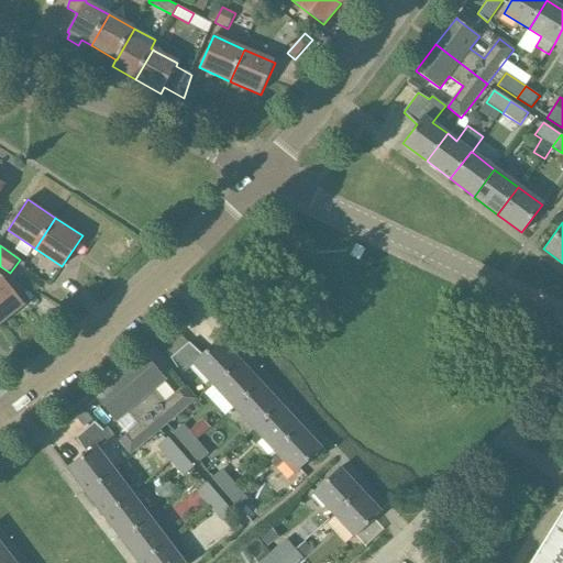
[(36,250),(28,261),(48,277),(57,266),(36,250)]
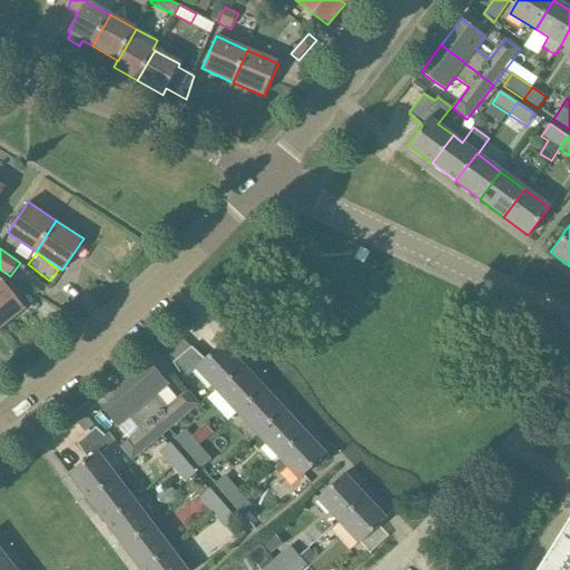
[(0,283),(0,328),(25,310),(3,282),(0,283)]
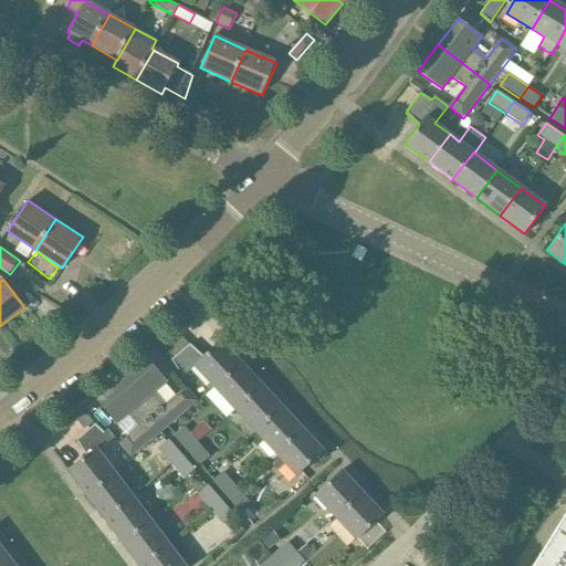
[(190,344),(171,360),(177,369),(182,377),(182,376),(196,365),(217,387),(243,363),(222,341),(202,358),(190,344)]
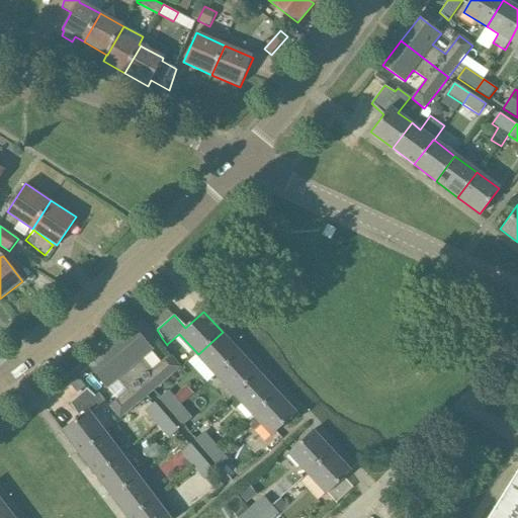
[(112,347),(152,393),(181,366),(171,354),(153,369),(143,358),(154,348),(137,328),(137,327),(112,347)]
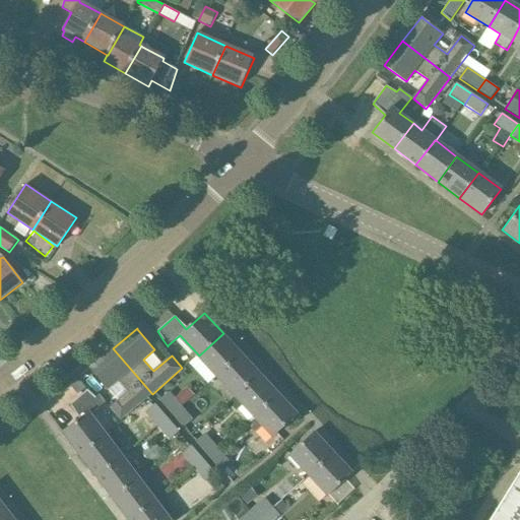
[(223,333),(199,355),(218,376),(242,353),(223,333)]
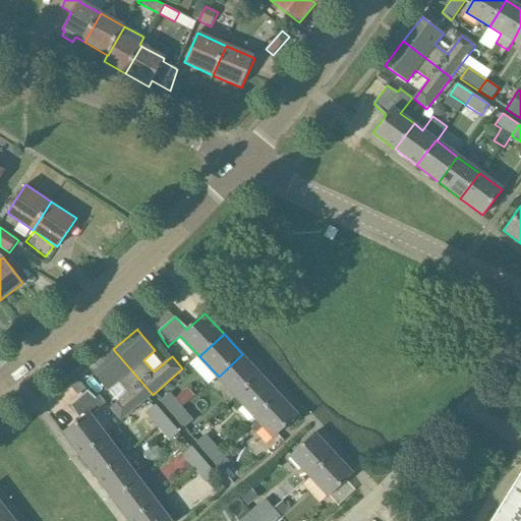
[(153,395),(113,349),(90,368),(91,369),(92,369),(108,390),(119,381),(129,392),(112,408),(122,420),(153,395)]
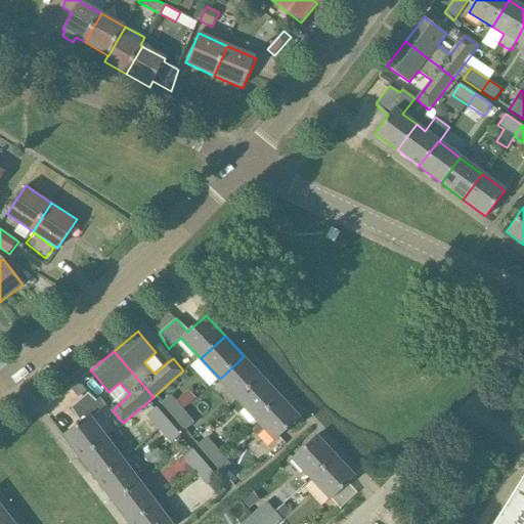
[(244,356),(220,379),(238,399),(263,377),(244,356)]
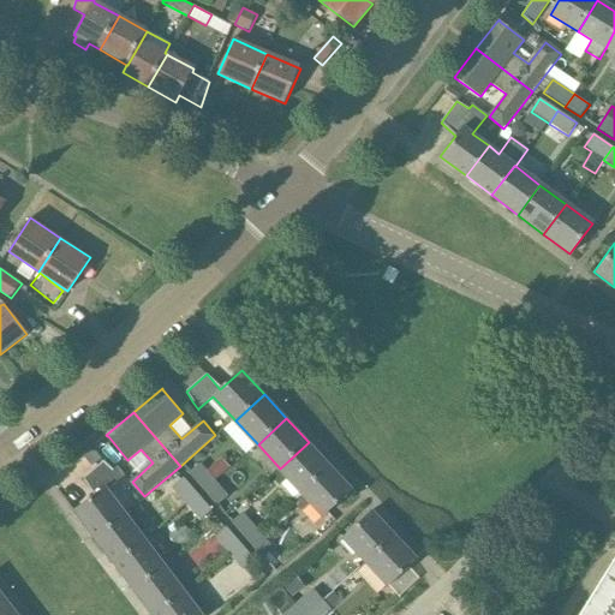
[(330,466),(309,442),(280,469),(302,491),(303,493),(330,466)]
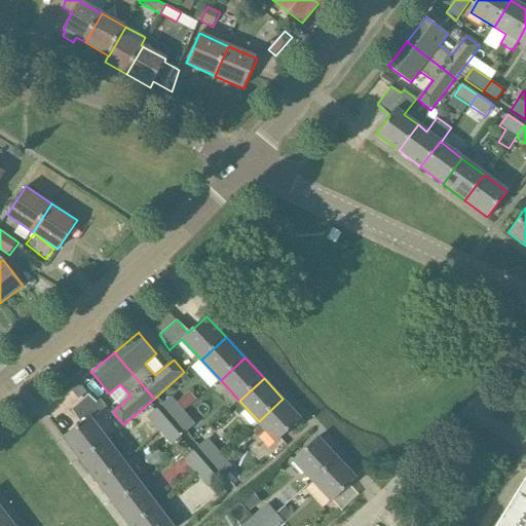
[(79,380),(70,387),(79,398),(87,391),(79,380)]
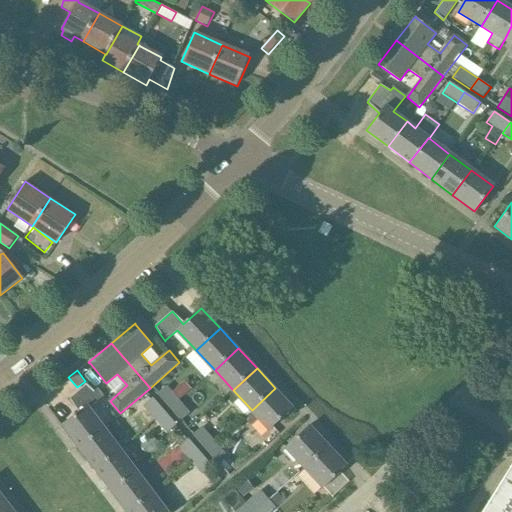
[(64,425),(80,448),(105,429),(89,407),(104,395),(98,387),(94,391),(86,383),(70,397),(81,413),(64,425)]
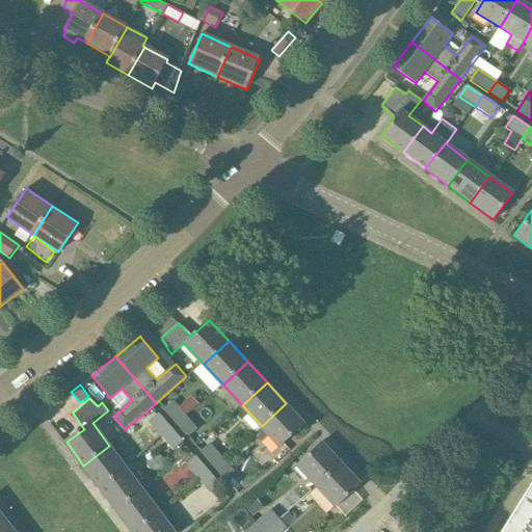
[(174,401),(163,409),(176,424),(186,415),(179,406),(174,401)]
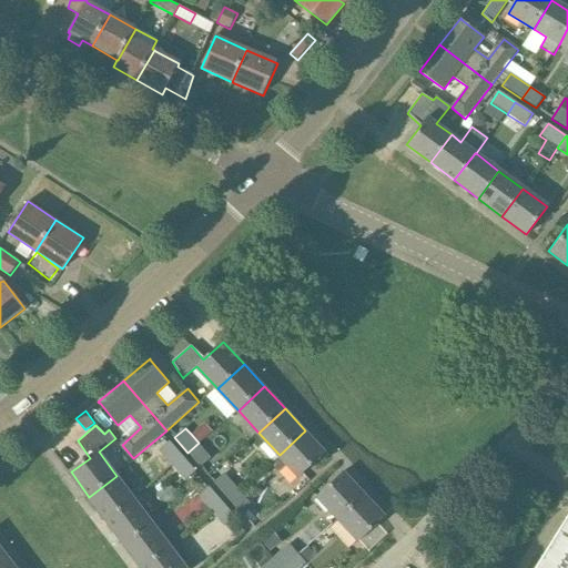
[(280,455),(279,454),(269,463),(279,474),(288,465),(301,478),(326,454),(305,430),(280,455)]
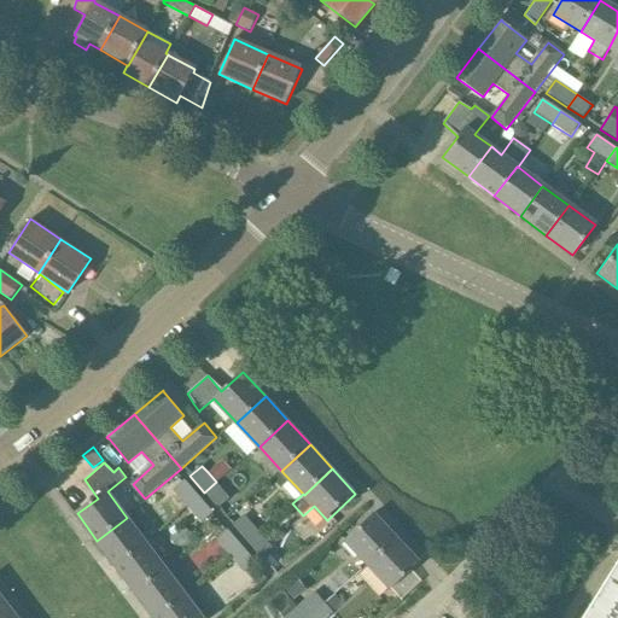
[(186,507),(199,496),(185,479),(173,490),(186,507)]
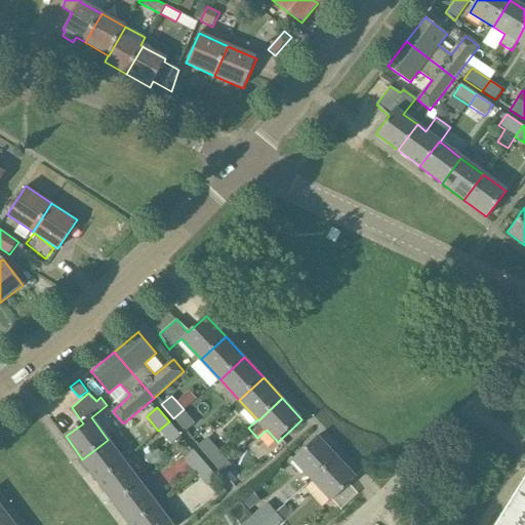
[(184,409),(173,418),(186,433),(197,423),(184,409)]
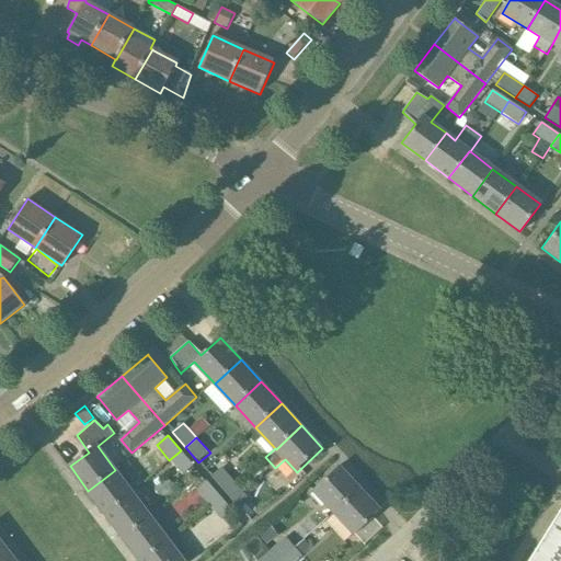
[(181,450),(169,460),(182,476),(194,466),(181,450)]
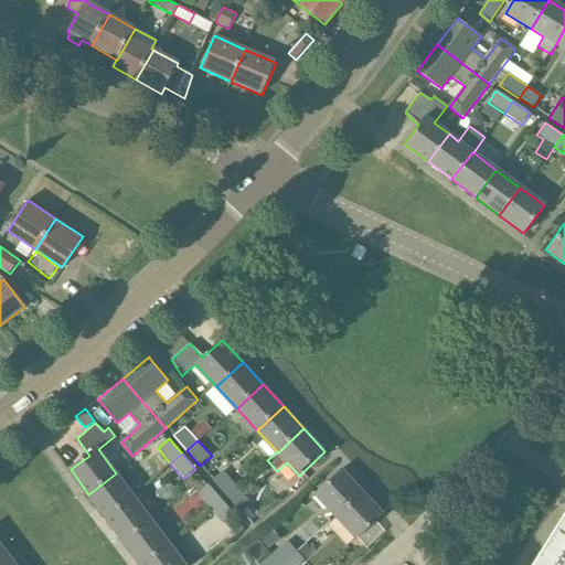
[(224,471),(213,480),(226,496),(237,486),(236,484),(228,477),(224,471)]
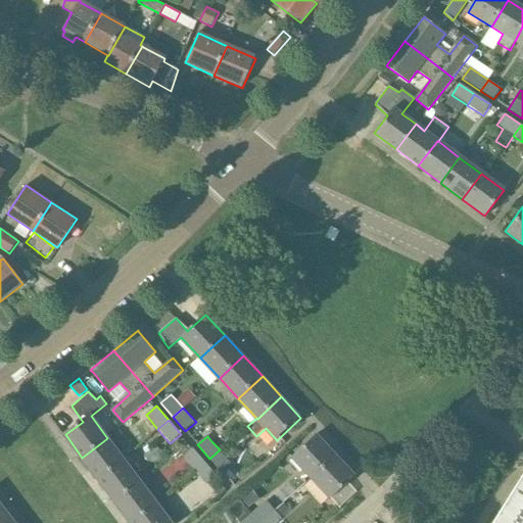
[(312,478),(335,456),(317,436),(293,458),(312,478)]
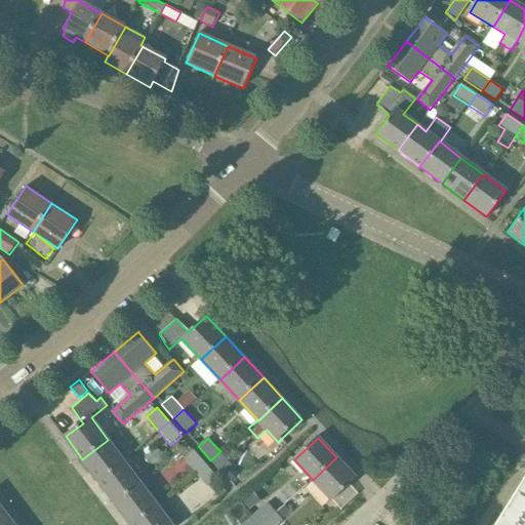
[(108,440),(82,459),(98,481),(124,462),(108,440)]
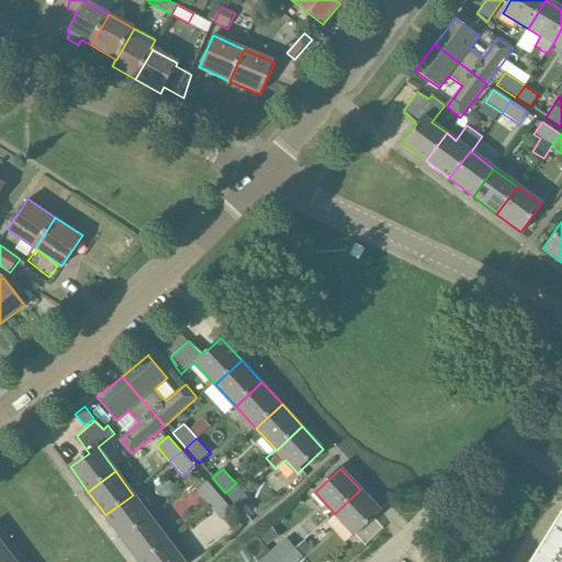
[(210,506),(221,496),(208,482),(197,491),(210,506)]
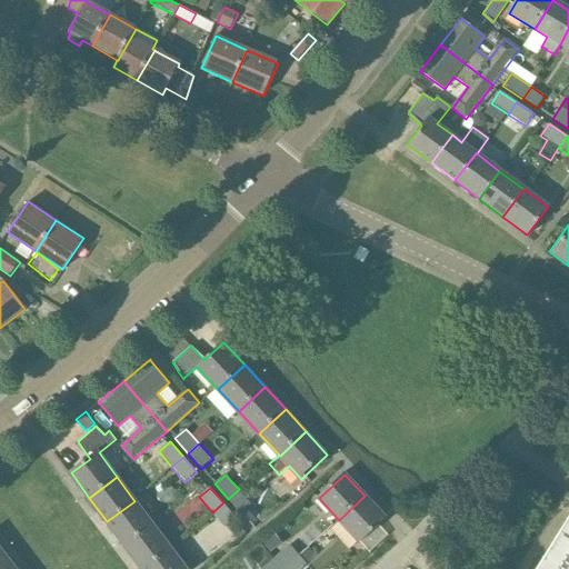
[(239,489),(228,499),(241,515),(252,505),(239,489)]
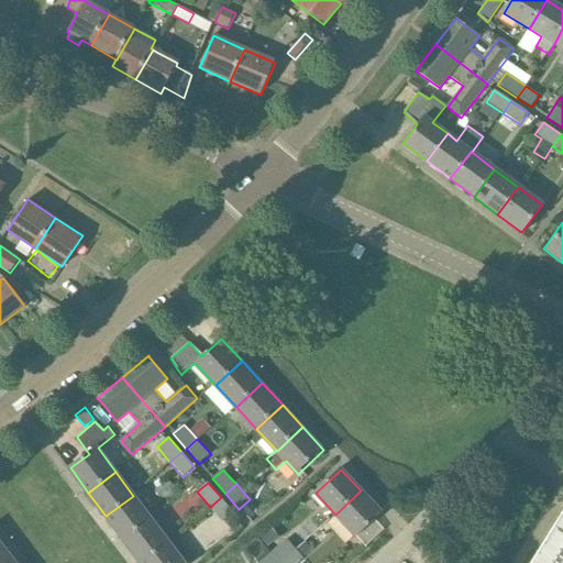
[(383,515),(361,490),(335,515),(357,538),(383,515)]
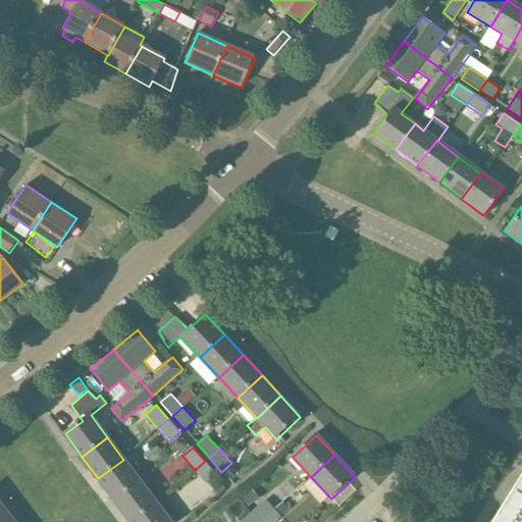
[(123,460),(98,478),(115,501),(140,482),(139,480),(123,460)]
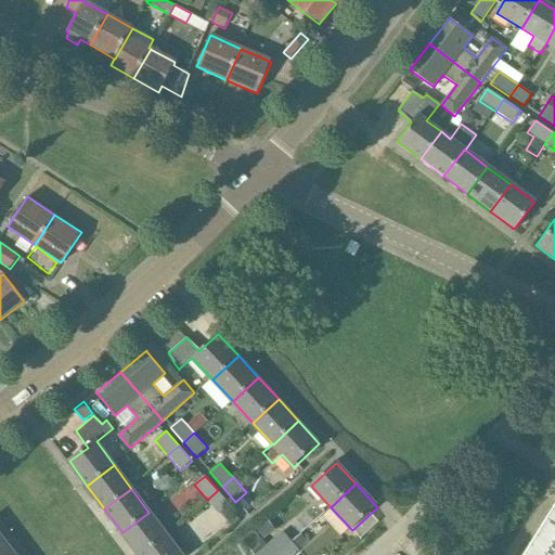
[(231,505),(218,490),(207,500),(219,515),(231,505)]
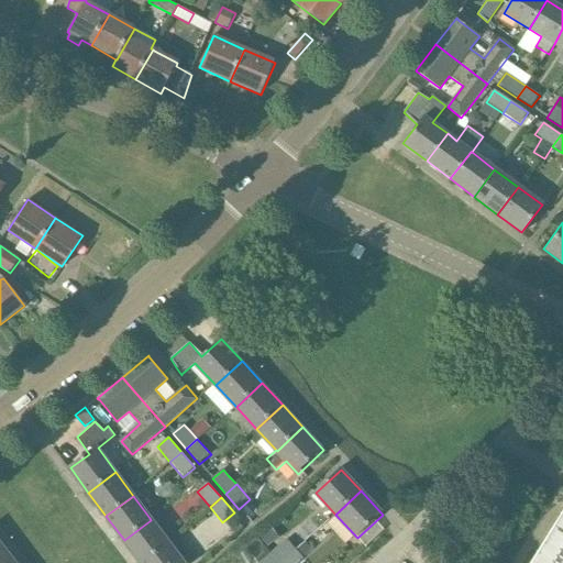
[(562,562),(562,510),(530,562),(562,562)]
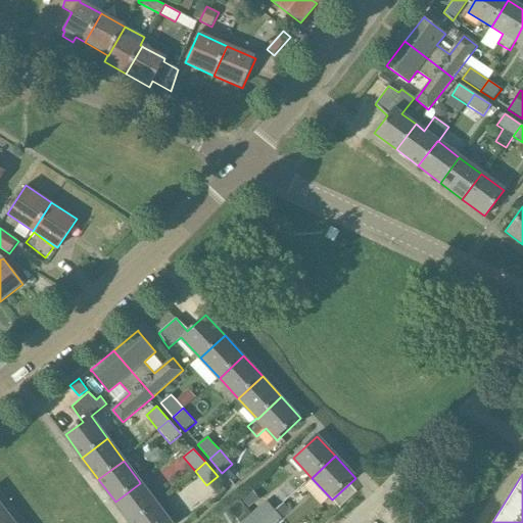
[(155,504),(140,483),(115,502),(131,522),(132,522),(156,505),(155,504)]
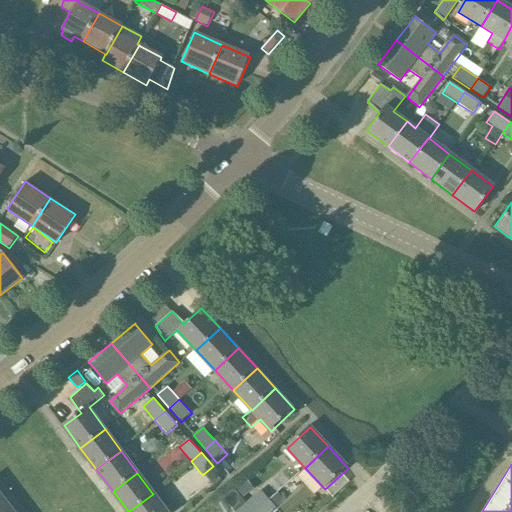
[(246,478),(234,487),(244,498),(254,490),(246,478)]
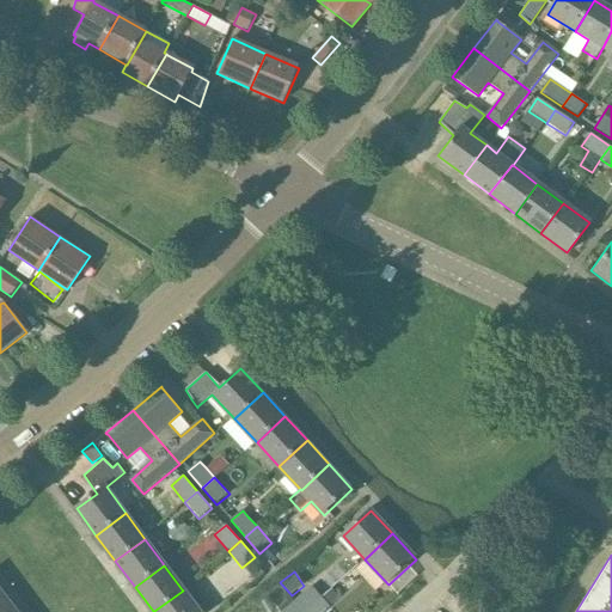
[(279,581),(263,594),(274,605),(280,611),(277,611),(301,611),(304,610),(295,601),(297,599),(292,595),(280,582),(279,581)]
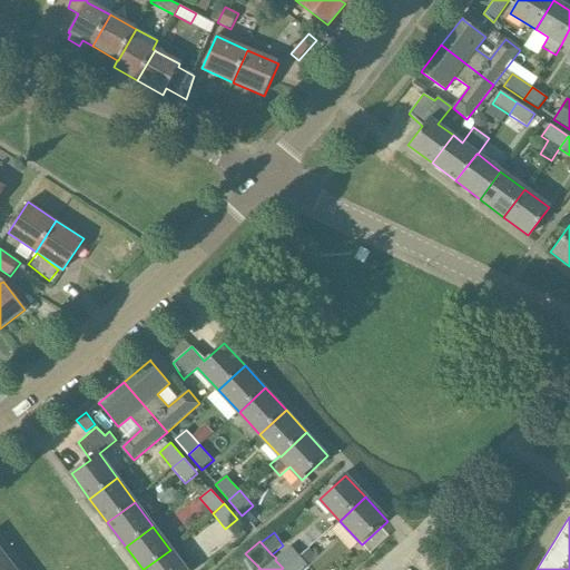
[(275,560),(283,568),(298,556),(290,546),(276,558),(275,560)]
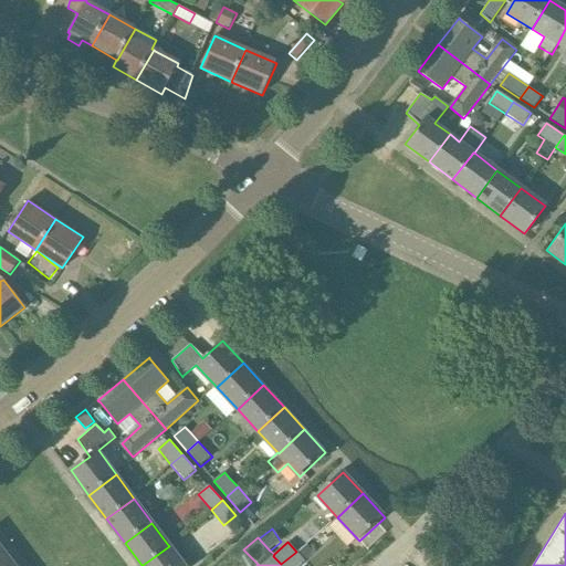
[(296,552),(281,564),(282,565),(300,565),(314,553),(306,544),(297,553),(296,552)]
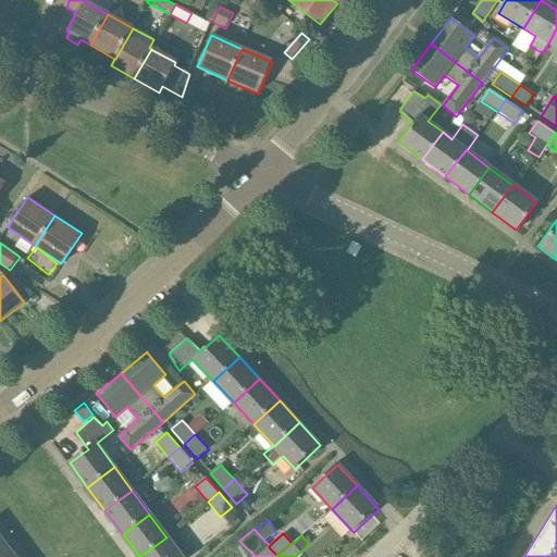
[(181,556),(166,537),(140,556),(181,556)]
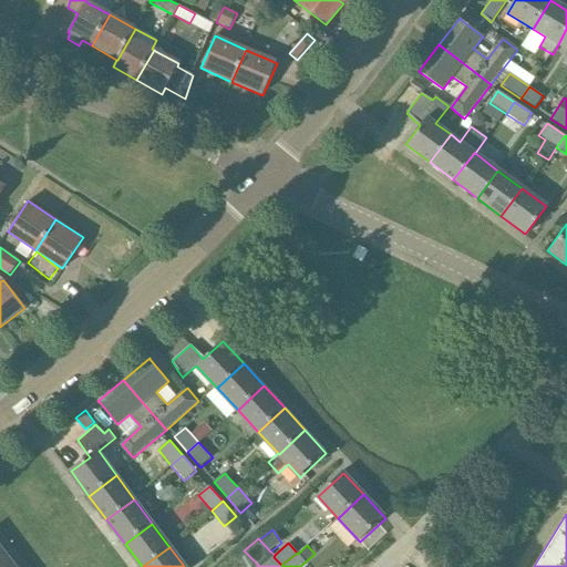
[(0,566),(16,566),(8,556),(0,562),(0,566)]
